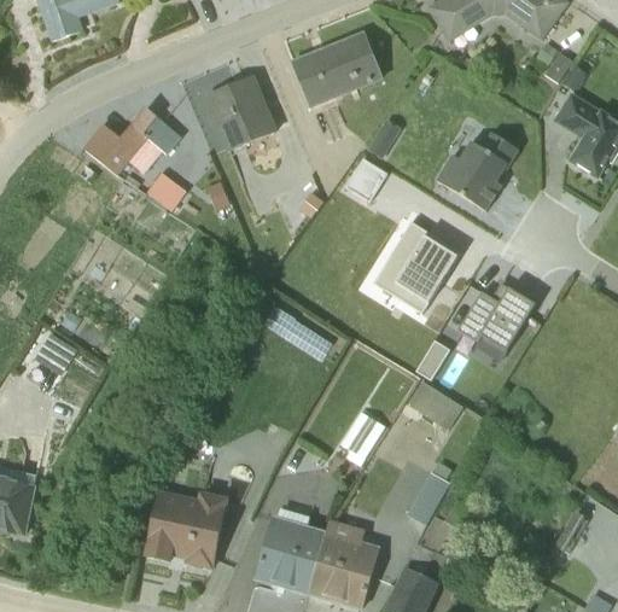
[(38,0),(53,40),(82,30),(82,29),(77,16),(120,1),(118,0),(38,0)]
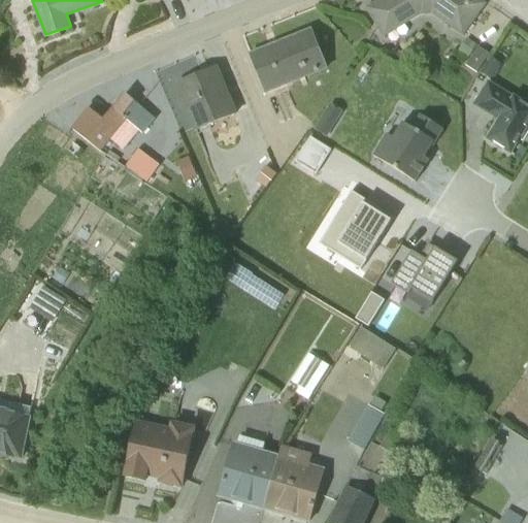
[(375,0),(366,6),(384,35),(421,12),(433,11),(463,33),(485,1),(483,0),(375,0)]
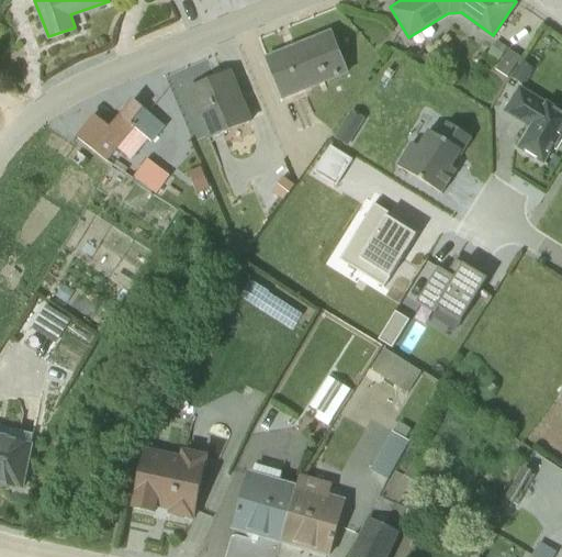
[(282,98),(349,70),(330,28),(265,54),(282,98)]
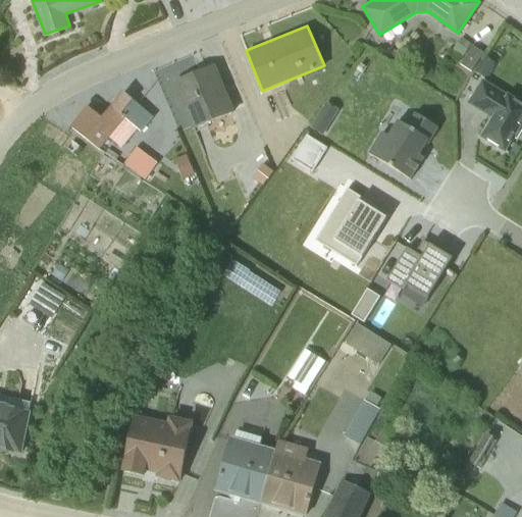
[(473,43),(461,61),(472,68),(484,51),(473,43)]
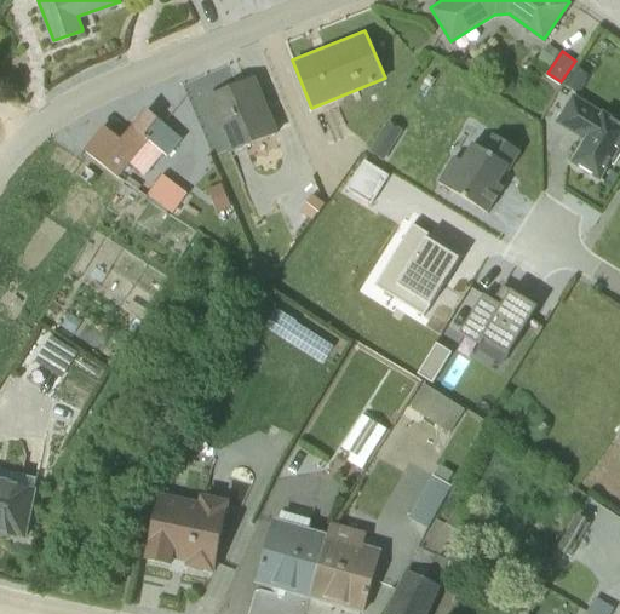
[(589,72),(577,63),(564,82),(577,90),(589,72)]
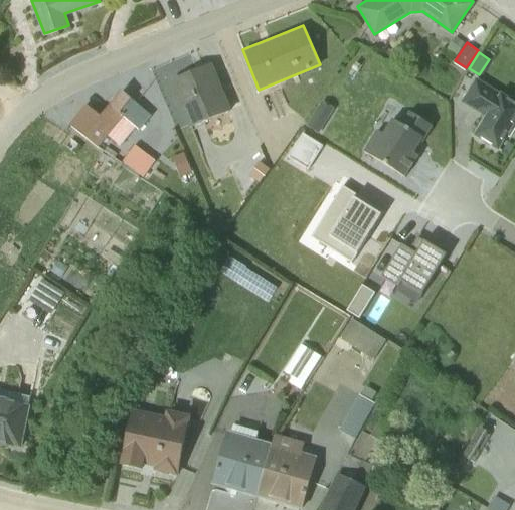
[(170,79),(189,126),(231,109),(212,61),(170,79)]
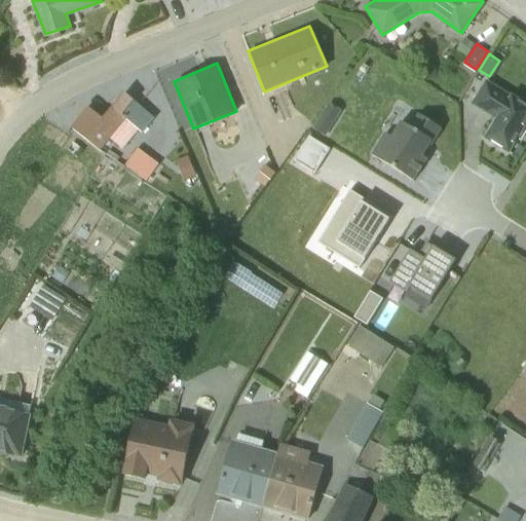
[(525,122),(525,103),(486,80),(473,102),(490,113),(491,111),(498,116),(486,137),(509,151),(517,137),(520,139),(525,129),(525,122)]
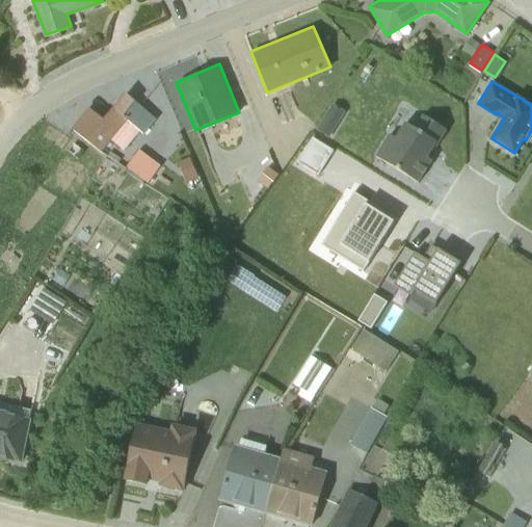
[(142,132),(156,116),(126,93),(104,119),(89,107),(73,128),(102,151),(149,180),(161,158),(133,140),(124,156),(107,145),(110,140),(114,143),(132,124),(142,132)]
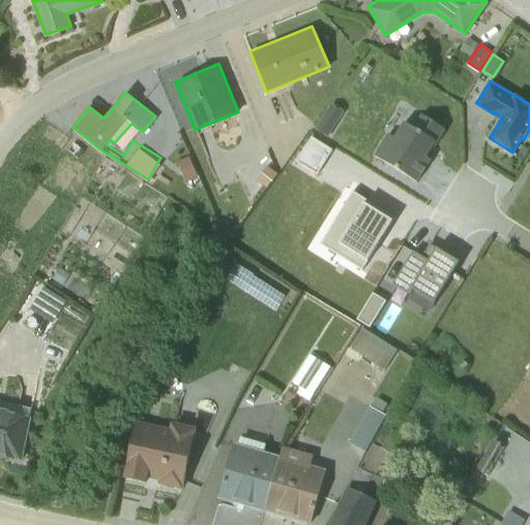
[(374,153),(416,180),(430,158),(425,155),(433,144),(434,145),(444,127),(420,113),(412,126),(403,121),(393,136),(387,133),(374,153)]
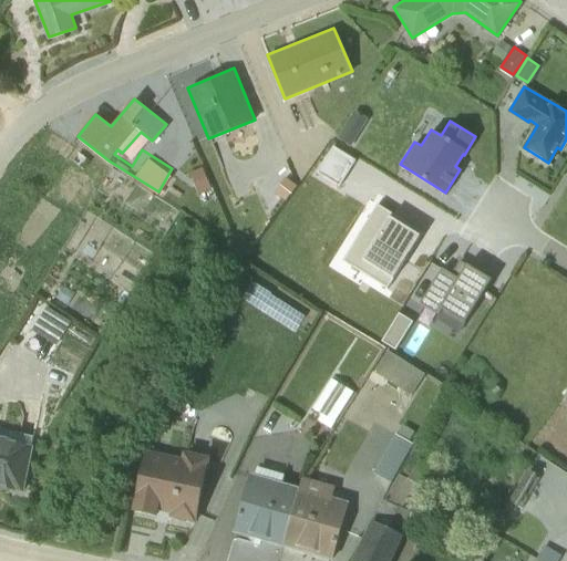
[(167,155),(187,172),(200,155),(194,141),(185,135),(167,155)]
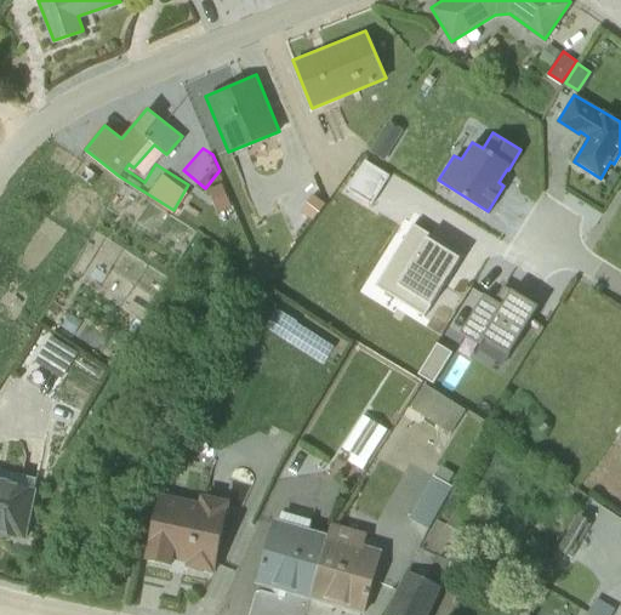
[(188,218),(205,195),(195,189),(178,211),(188,218)]
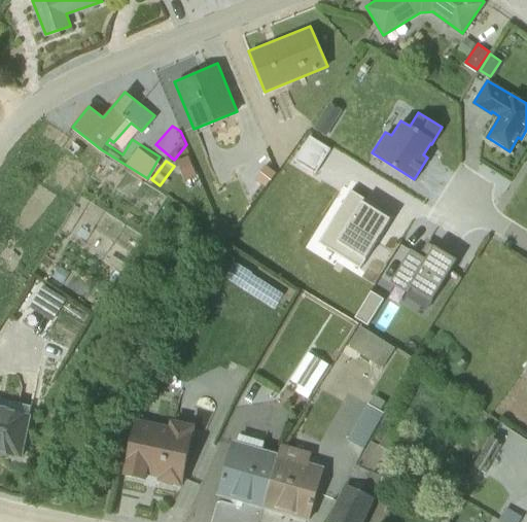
[(411,248),(390,280),(408,291),(406,294),(425,307),(456,259),(427,241),(419,253),(411,248)]
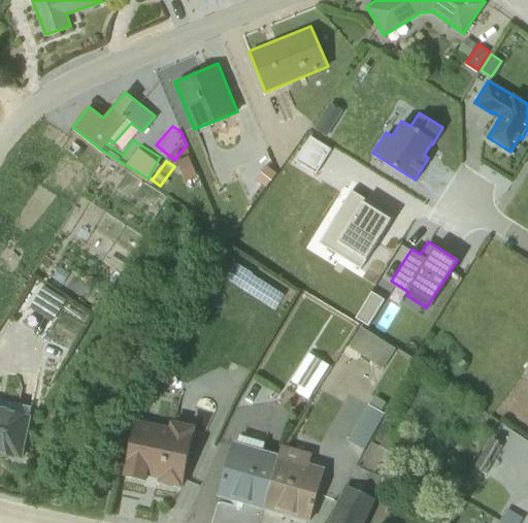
[(91,309),(95,312),(126,262),(111,254),(106,262),(116,268),(91,309)]
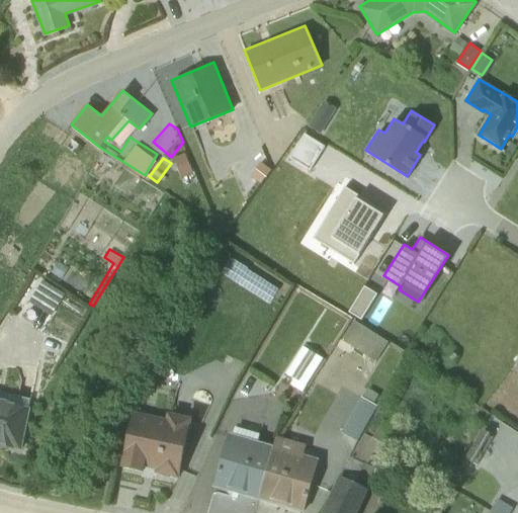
[(66,293),(44,277),(29,298),(52,314),(66,293)]
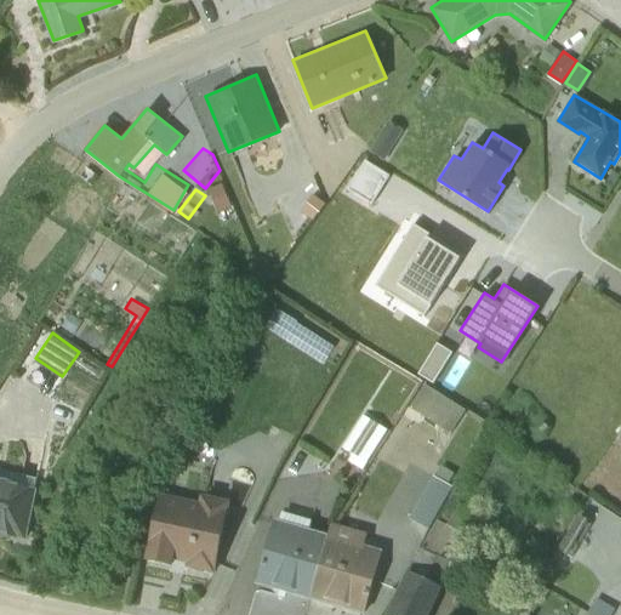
[(437,376),(456,345),(440,335),(421,366),(437,376)]
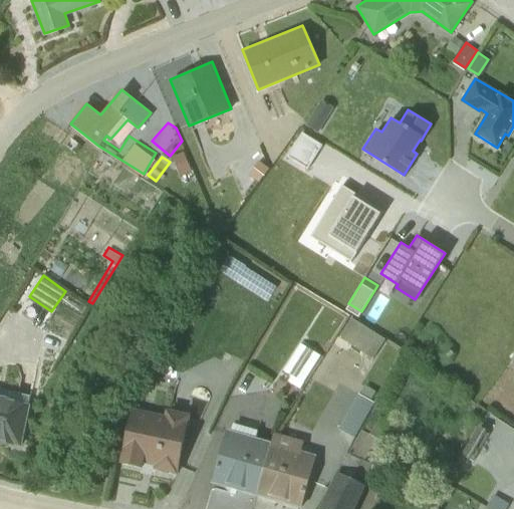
[(350,317),(338,334),(372,355),(383,339),(350,317)]
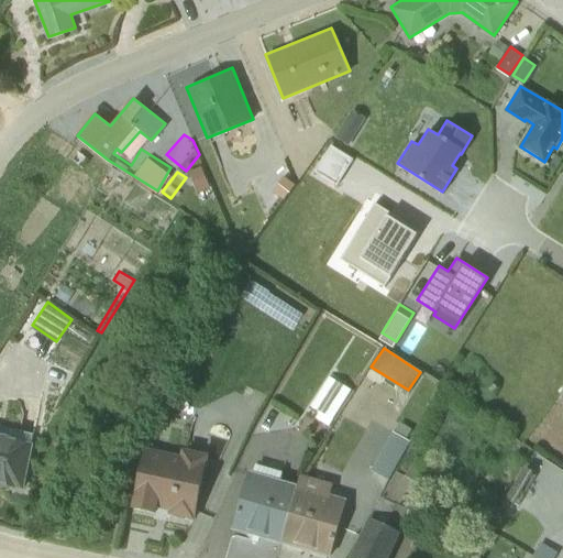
[(351,387),(329,374),(311,403),(320,409),(316,416),(328,423),(351,387)]
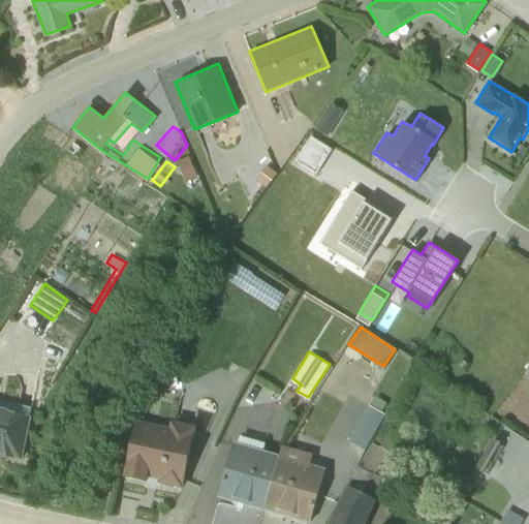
[(387,401),(376,395),(371,404),(369,403),(349,439),(365,449),(384,413),(381,412),(387,401)]
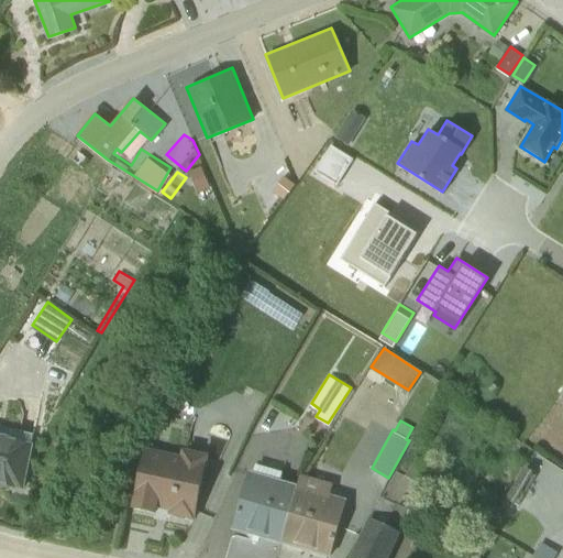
[(0,425),(0,481),(22,487),(35,433),(0,425)]
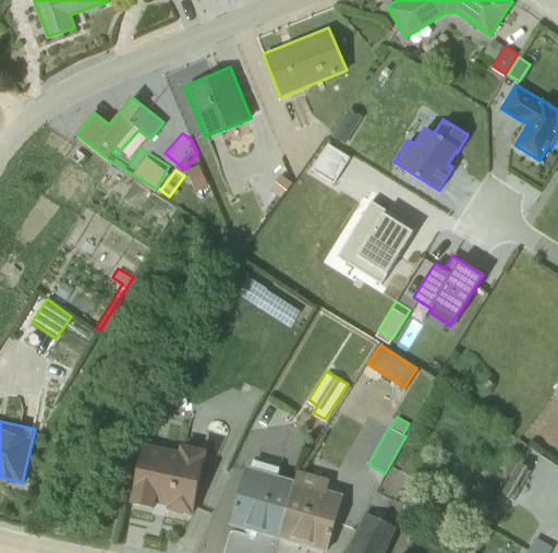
[(205,457),(207,447),(181,443),(179,448),(145,443),(132,502),(133,502),(153,506),(155,500),(170,503),(169,507),(191,512),(201,457),(205,457)]
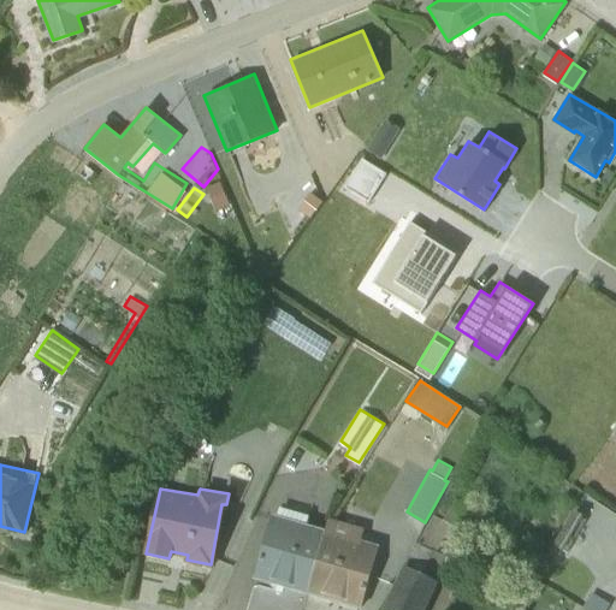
[(443,517),(433,513),(418,540),(416,540),(413,546),(381,609),(424,609),(438,580),(440,581),(452,557),(437,550),(452,522),(456,525),(468,503),(455,496),(443,517)]
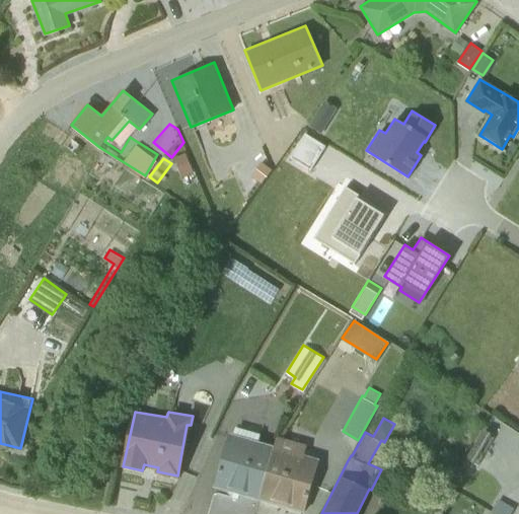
[(482,458),(496,428),(484,423),(469,452),(482,458)]
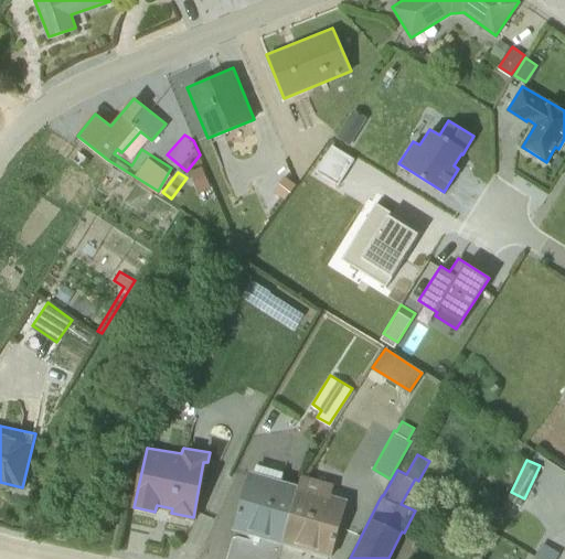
[(283,471),(257,463),(254,471),(249,470),(234,527),(281,541),(299,484),(281,479),(283,471)]
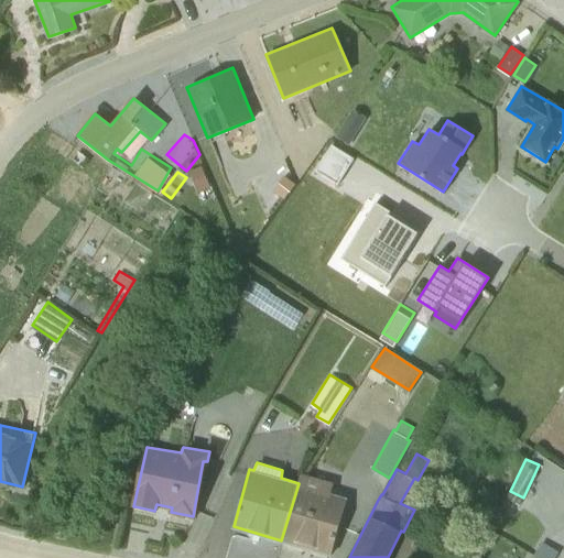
[(334,482),(302,472),(281,540),(329,554),(347,498),(331,492),(334,482)]
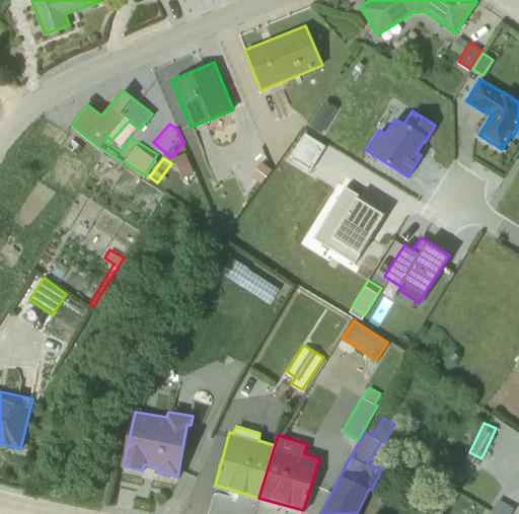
[(510,513),(514,508),(499,499),(492,510),(498,513),(510,513)]
